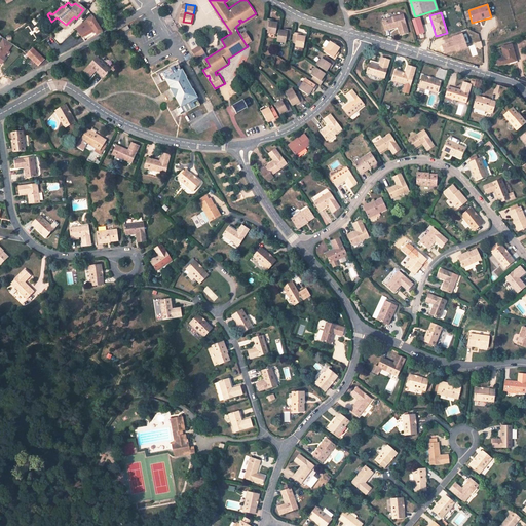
[(402,14),(381,20),(383,30),(397,27),(399,35),(407,33),(402,14)]
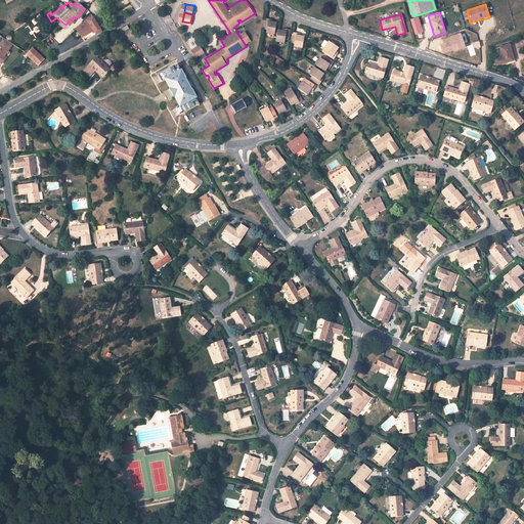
[(99,31),(91,16),(74,29),(83,41),(99,31)]
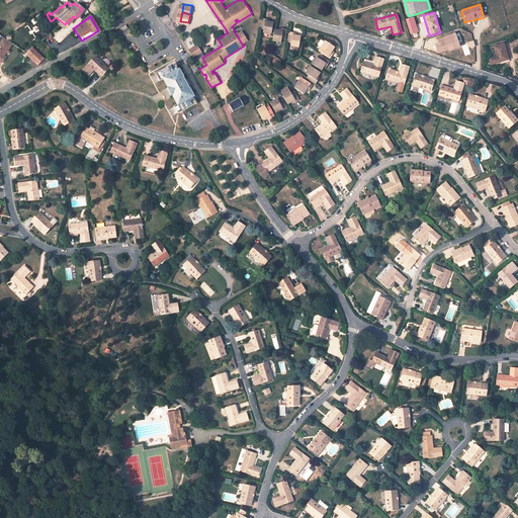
[(410,35),(418,32),(414,17),(405,19),(410,35)]
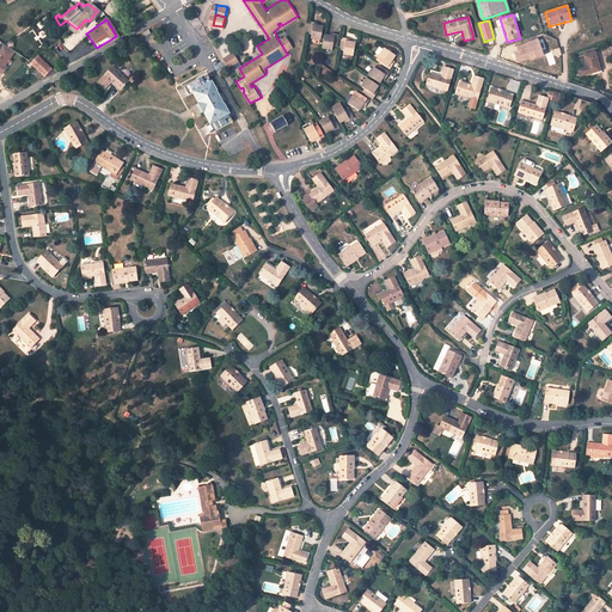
[(318,23),(312,22),(310,35),(314,36),(314,38),(324,41),(326,28),(322,26),(317,25),(318,23)]
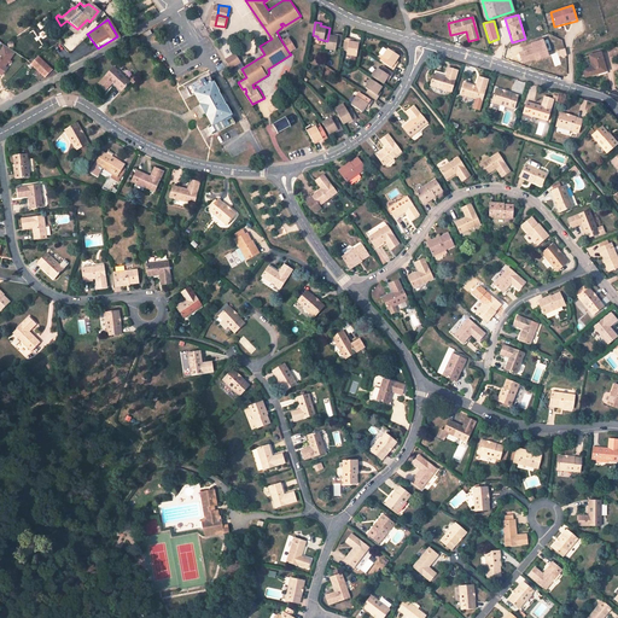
[(339,35),(339,38),(336,38),(331,36),(328,50),(338,52),(339,48),(342,50),(344,36),(339,35)]
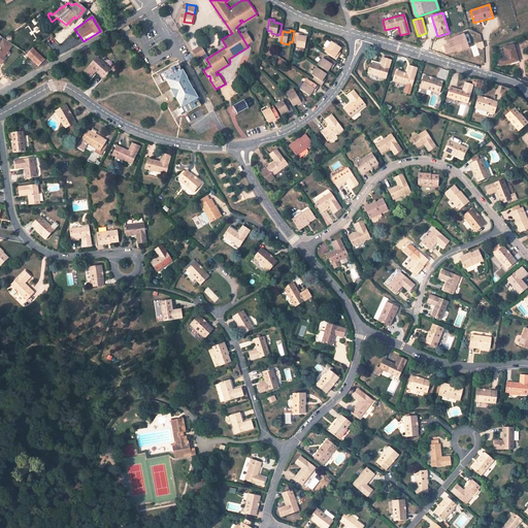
[(248,32),(241,36),(246,44),(254,40),(248,32)]
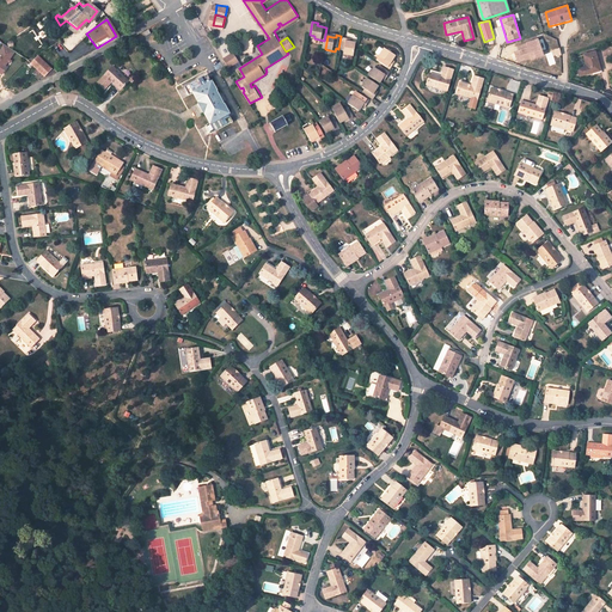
[(349,40),(344,38),(342,51),(346,53),(346,56),(355,57),(357,44),(352,43),(349,42),(349,40)]
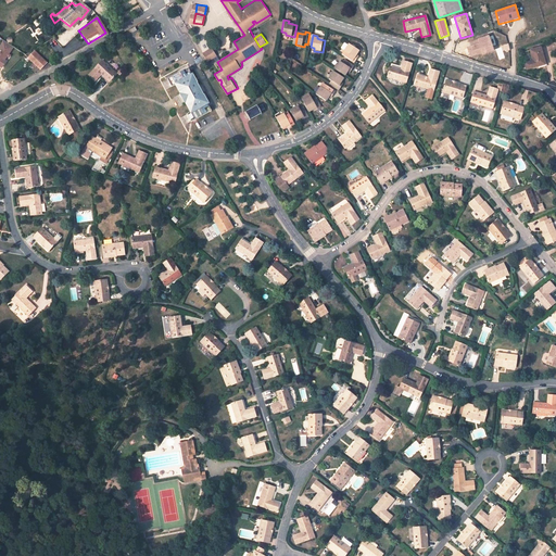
[(460,50),(462,58),(463,58),(482,52),(483,53),(491,50),(488,41),(487,39),(477,41),(477,45),(460,50)]
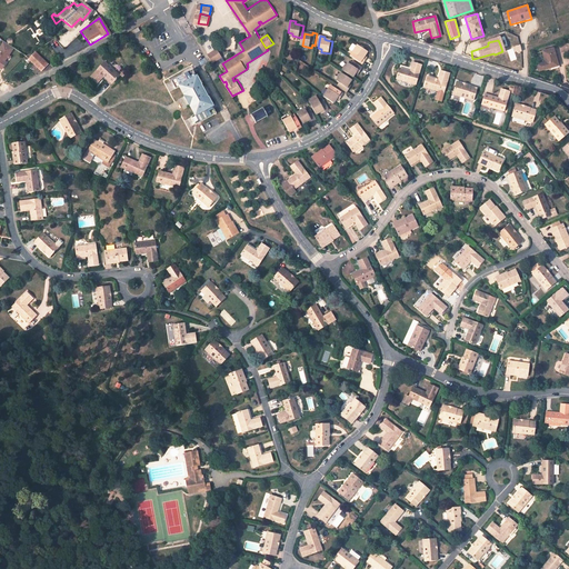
[(3,41),(0,46),(0,68),(2,69),(9,59),(8,59),(15,49),(3,41)]
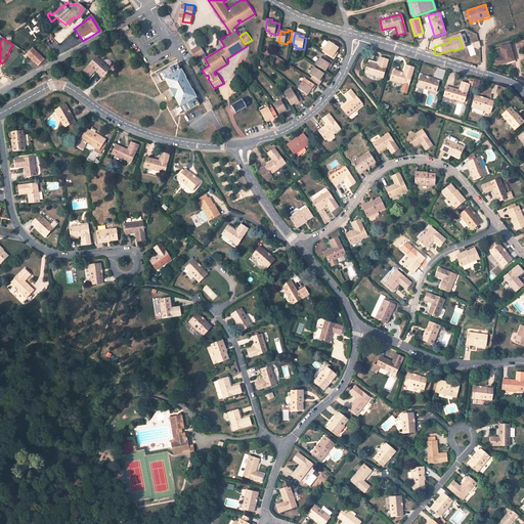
[(338,54),(340,51),(342,48),(333,41),(325,51),(329,53),(338,59),(340,55),(338,54)]
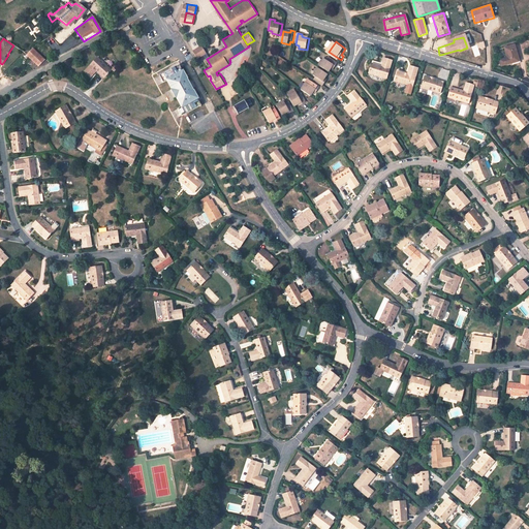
[(514,42),(503,44),(506,54),(498,56),(500,62),(518,58),(514,42)]
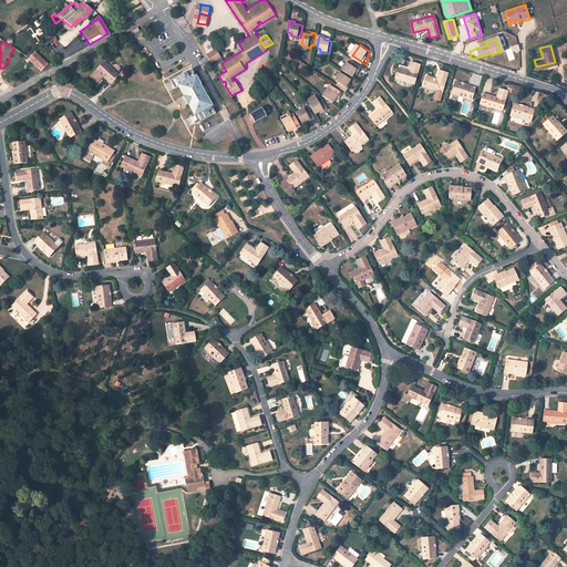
[(216,49),(206,54),(212,62),(220,57),(216,49)]
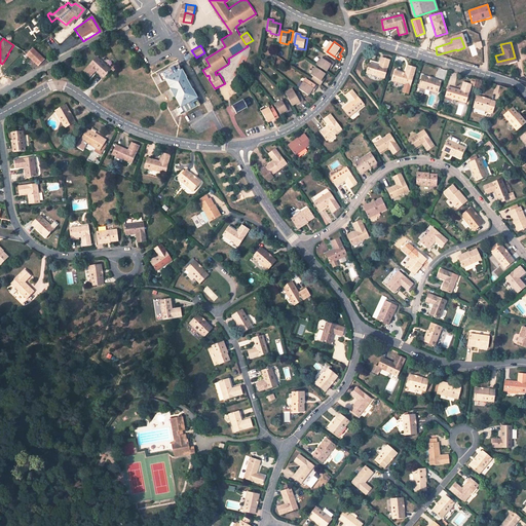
[(25,54),(36,66),(36,65),(42,60),(31,49),(25,54)]
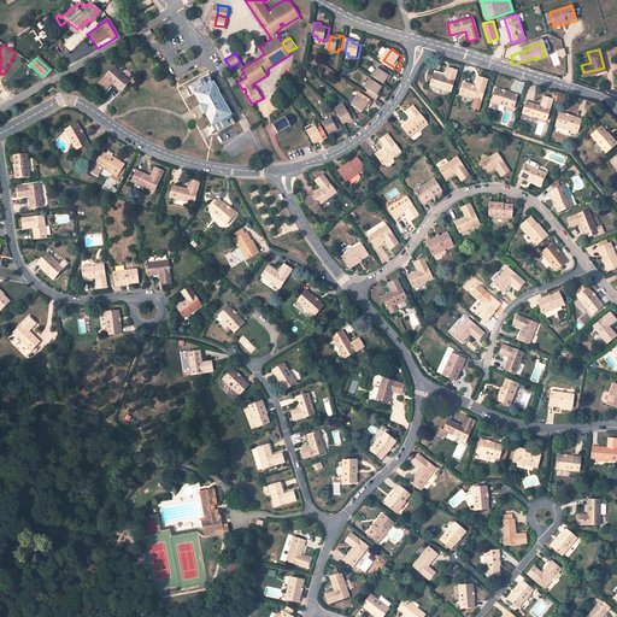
[(129,80),(112,66),(99,82),(105,89),(110,84),(107,83),(110,80),(121,89),(129,80)]
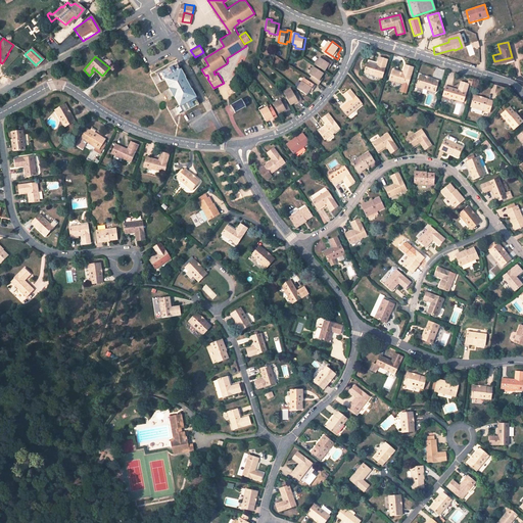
[(323,57),(318,64),(327,70),(330,66),(332,64),(333,65),(336,61),(327,56),(325,58),(323,57)]
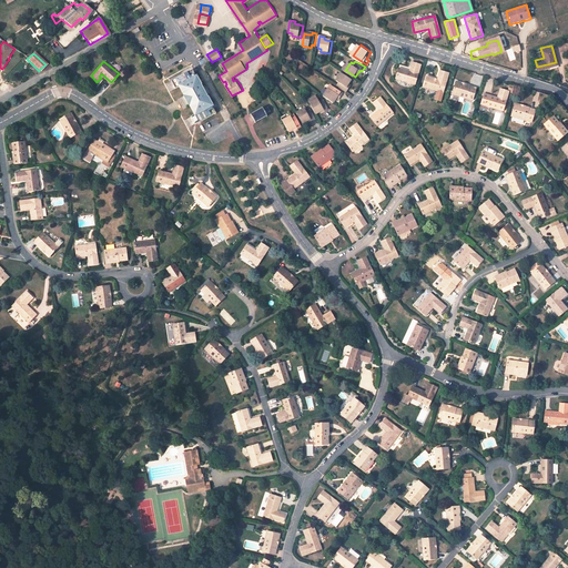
[(418,63),(411,61),(408,66),(412,67),(411,70),(398,67),(395,78),(413,83),(418,63)]
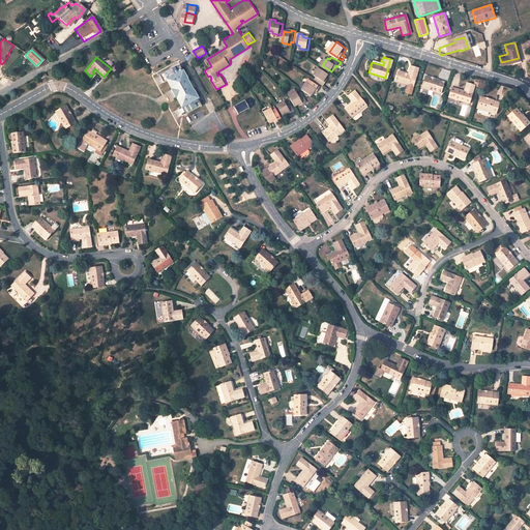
[(180,64),(158,76),(163,83),(166,82),(179,106),(176,108),(180,115),(202,104),(180,64)]
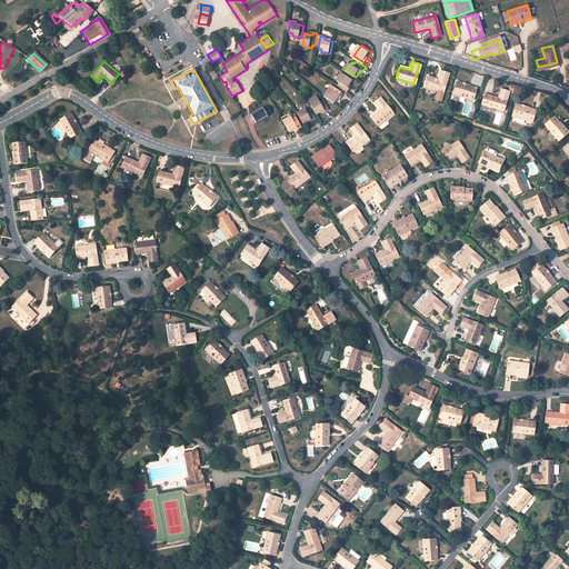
[(447,71),(438,69),(437,75),(439,76),(438,79),(426,75),(422,86),(441,91),(447,71)]
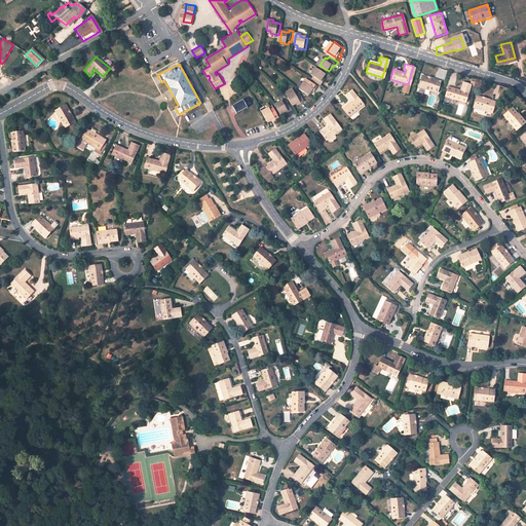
[(326,80),(324,79),(326,76),(328,73),(318,67),(314,73),(316,74),(313,78),(323,84),(326,80)]
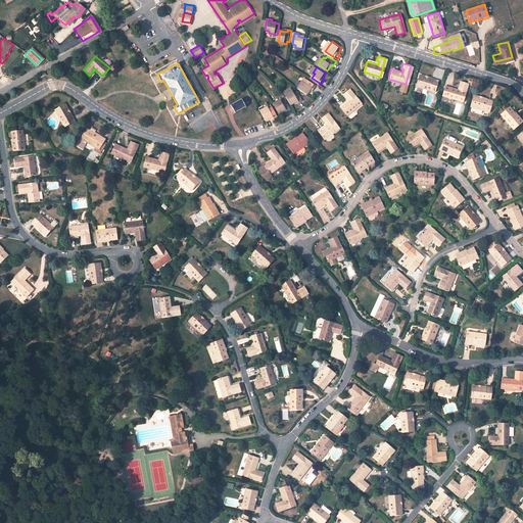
[(436,79),(419,74),(415,85),(433,90),(436,79)]
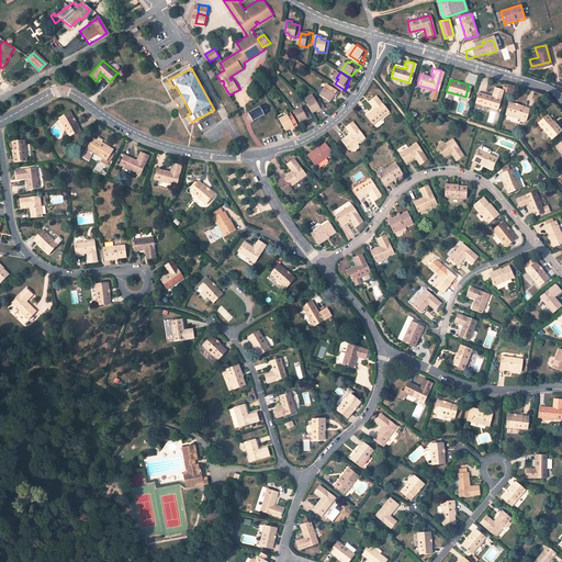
[(327,87),(323,94),(333,101),(335,97),(336,94),(339,96),(341,91),(332,86),(329,89),(327,87)]
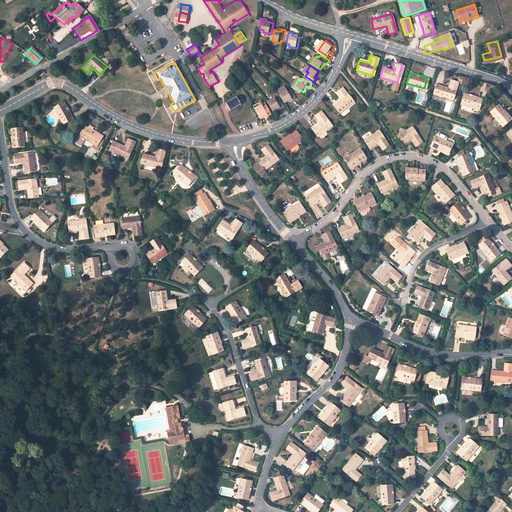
[(458,81),(450,78),(449,83),(451,84),(450,87),(436,82),(433,92),(453,98),(458,81)]
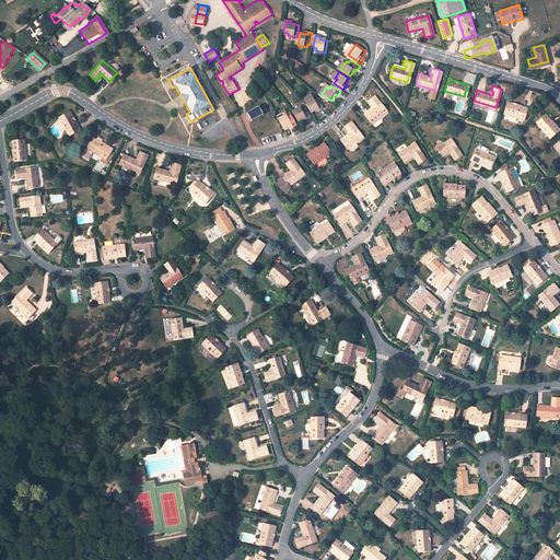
[(315,95),(306,101),(312,111),(316,107),(318,106),(319,108),(324,106),(318,96),(316,98),(315,95)]
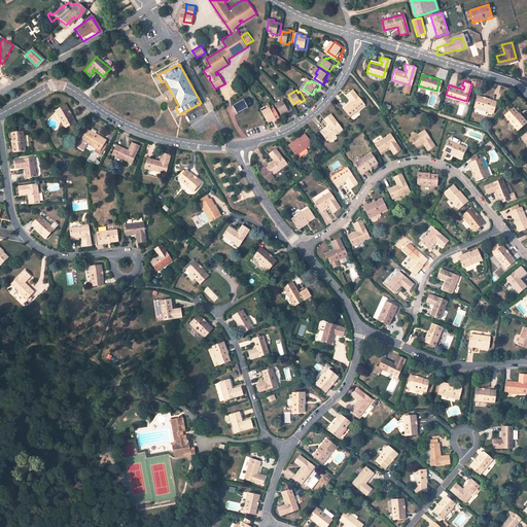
[(353,90),(347,95),(350,99),(352,97),(354,100),(344,108),(350,115),(364,104),(353,90)]
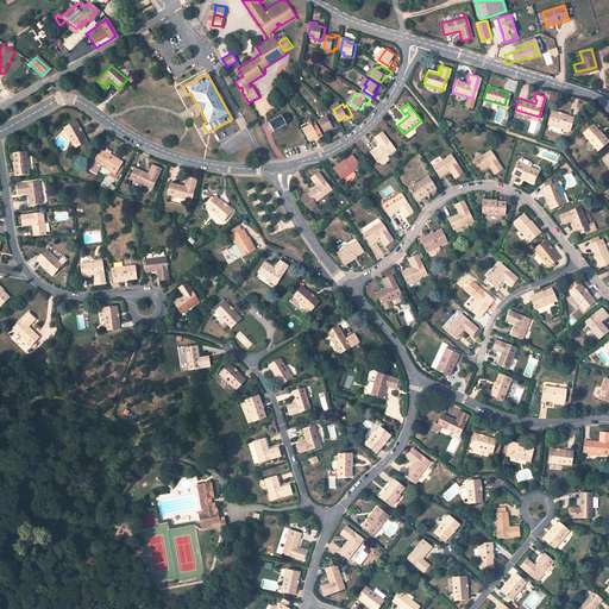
[(572,115),(552,110),(548,123),(569,129),(572,115)]
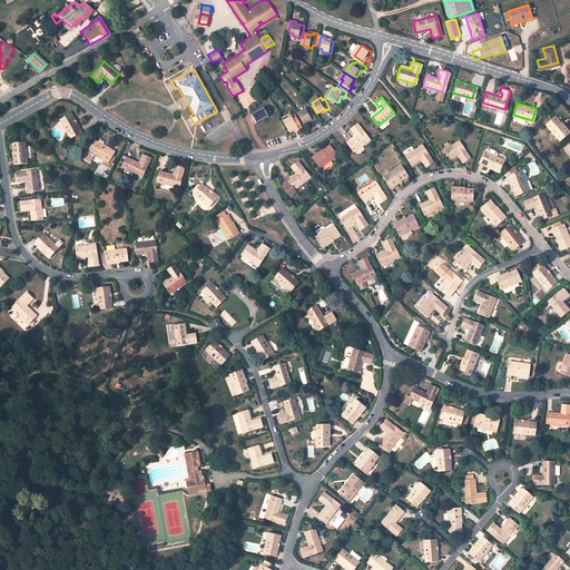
[(265,105),(252,112),(256,120),(269,114),(268,111),(272,109),(269,105),(266,107),(265,105)]
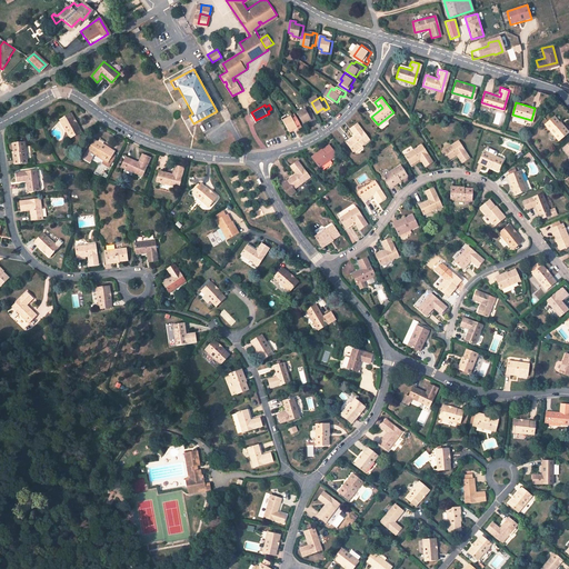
[(305,106),(297,110),(299,113),(302,118),(303,121),(308,118),(311,117),(312,119),(316,117),(310,107),(307,109),(305,106)]
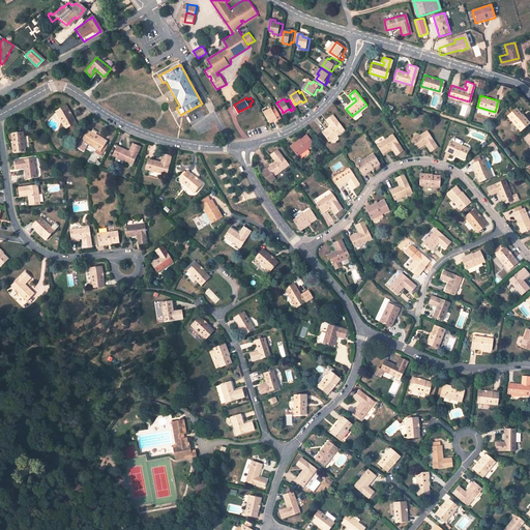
[(66,106),(56,112),(65,129),(76,123),(66,106)]
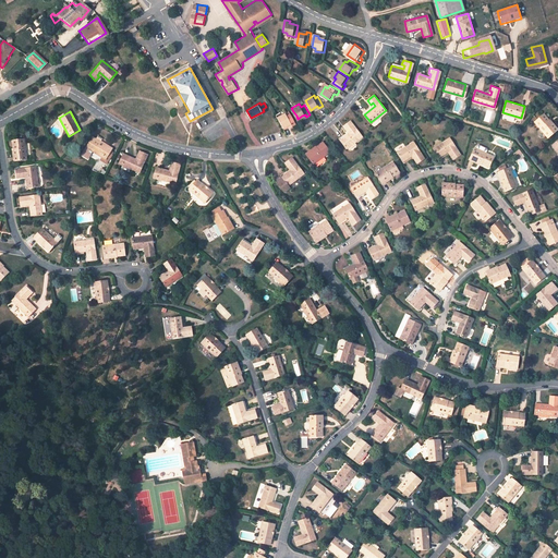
[(286,111),(278,116),(283,126),(288,123),(291,122),(292,124),(295,122),(290,112),(287,114),(286,111)]
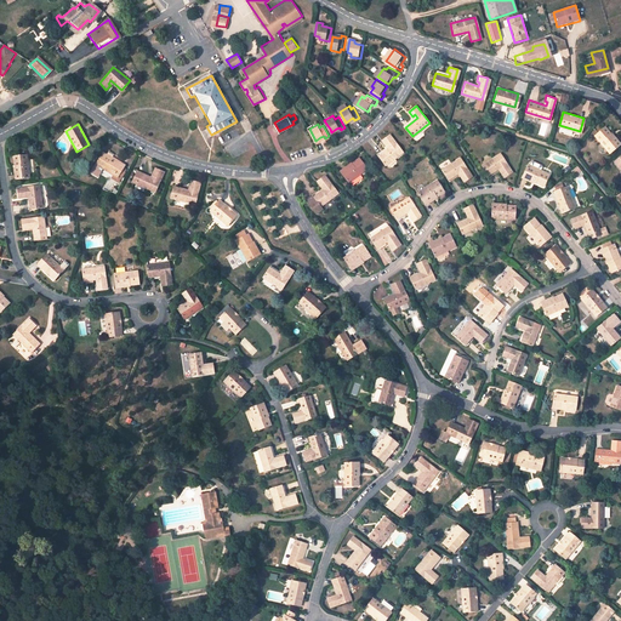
[(604,126),(594,136),(609,153),(617,146),(609,136),(611,135),(604,126)]
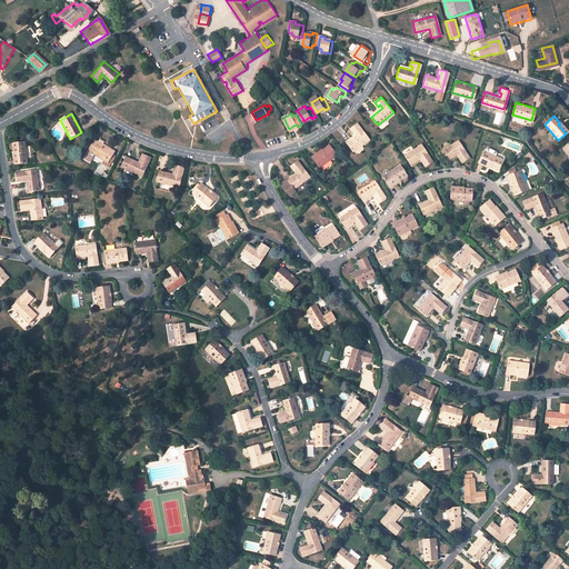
[(358,123),(350,128),(353,133),(356,131),(358,135),(347,142),(353,151),(369,139),(358,123)]
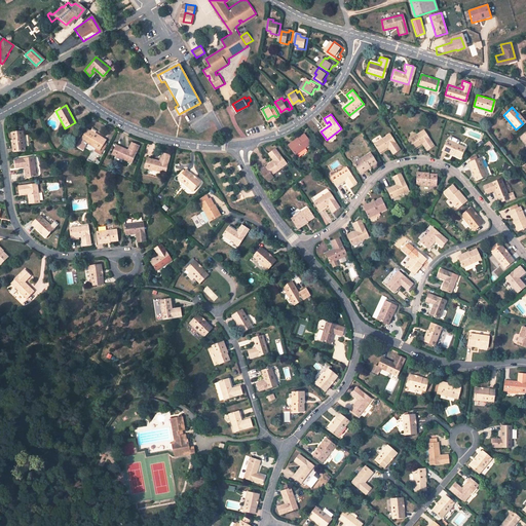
[(95,134),(87,129),(81,140),(99,150),(104,142),(94,136),(95,134)]
